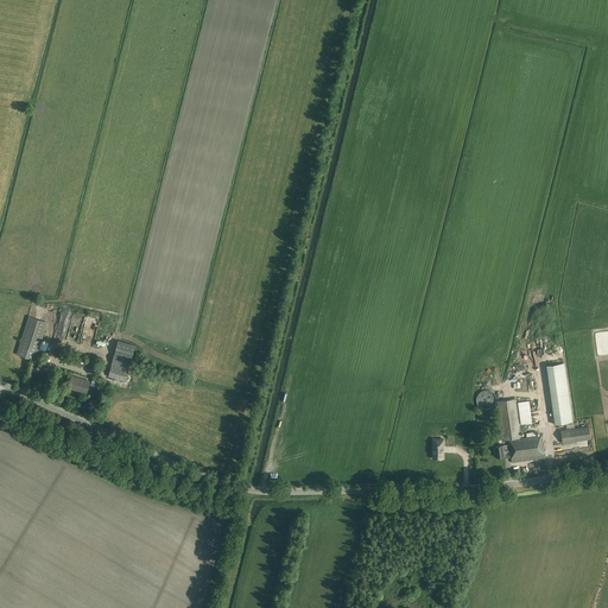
[(75,331),(82,315),(75,312),(65,337),(73,340),(76,333),(75,331)]
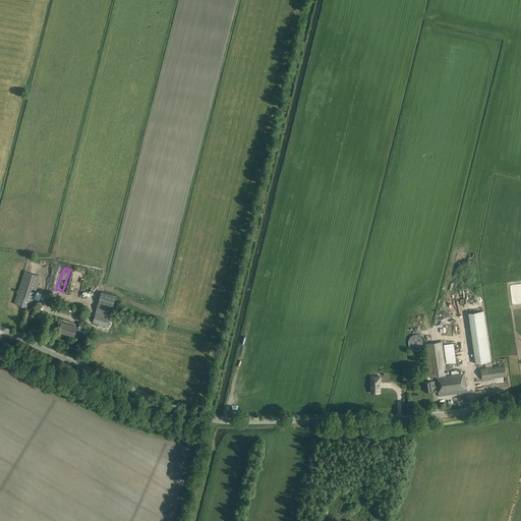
[(33,309),(35,302),(32,301),(40,276),(23,271),(13,303),(33,309)]
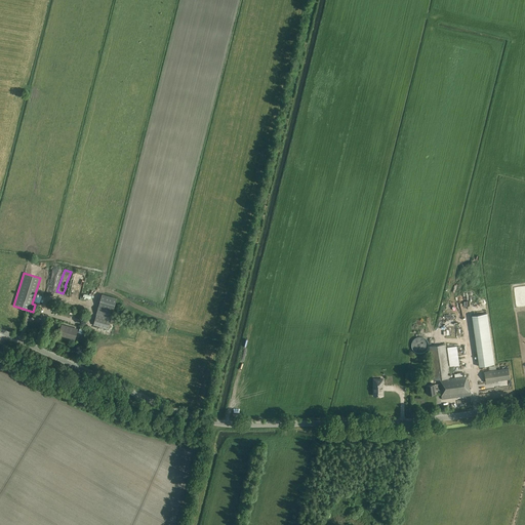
[(109,329),(117,298),(103,294),(93,325),(109,329)]
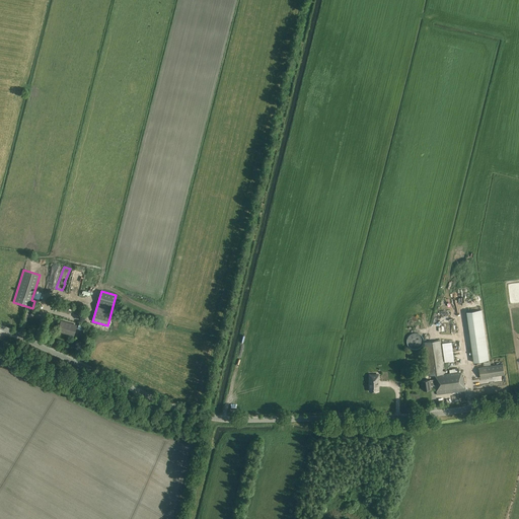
[(460,315),(462,323),(473,321),(473,322),(490,319),(489,311),(463,315),(460,315)]
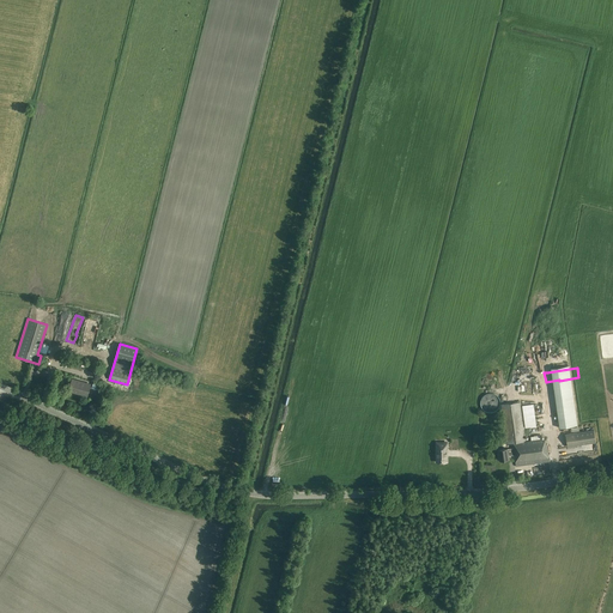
[(87,399),(90,387),(78,383),(78,382),(72,380),(68,392),(79,394),(78,395),(87,399)]
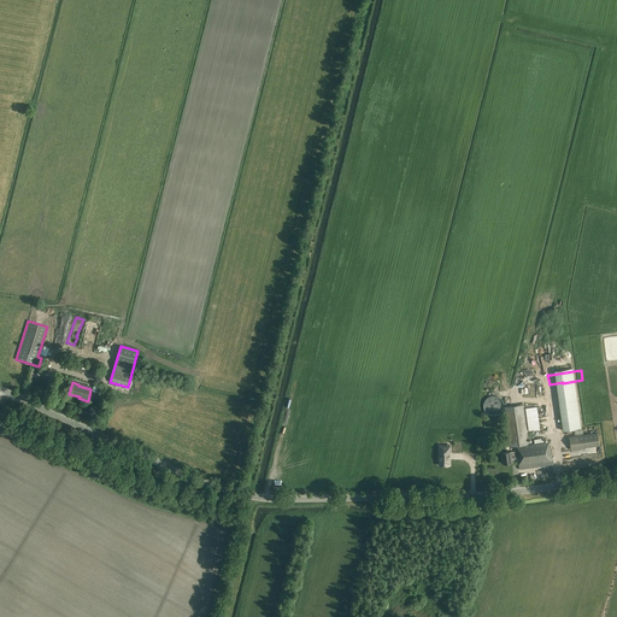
[(491,416),(495,416),(500,413),(503,410),(503,405),(501,400),(498,398),(493,397),(488,398),(485,400),(483,405),(483,410),(487,413),(491,416)]
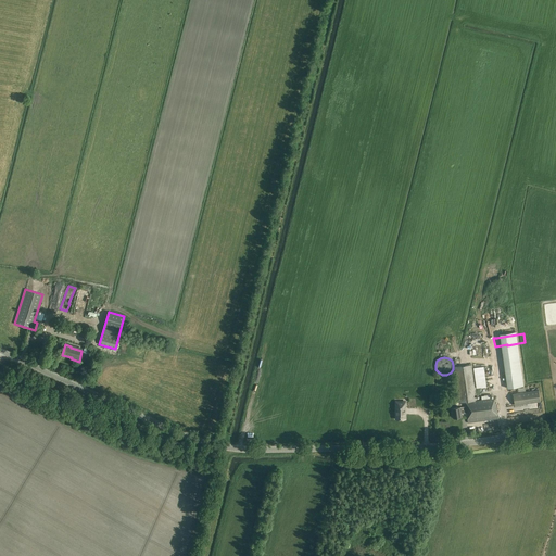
[(468,422),(497,419),(495,403),(494,403),(494,399),(477,401),(471,365),(455,367),(459,403),(465,402),(466,407),(452,408),(453,418),(462,417),(462,414),(466,413),(468,422)]
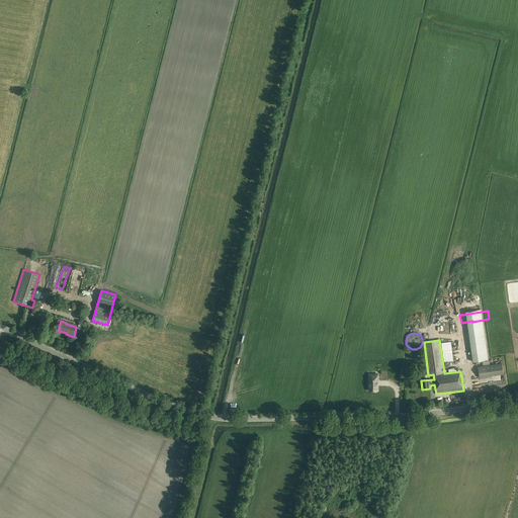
[(450,341),(441,342),(444,361),(453,360),(450,341)]
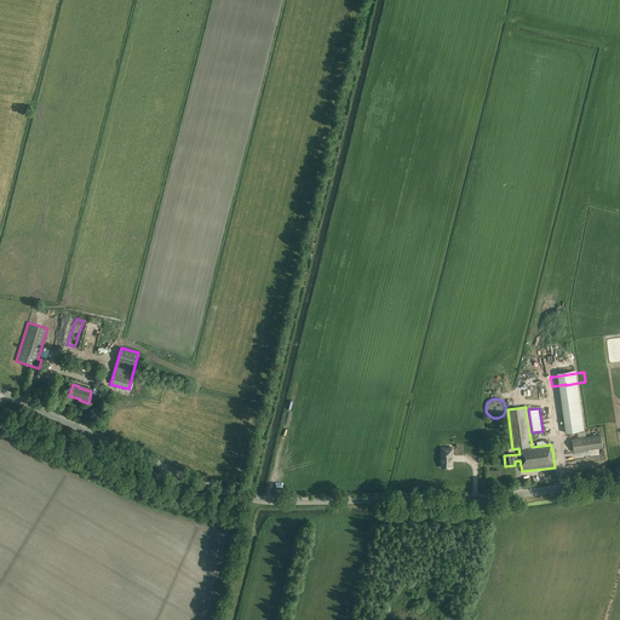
[(574,452),(603,448),(601,435),(572,438),(574,452)]
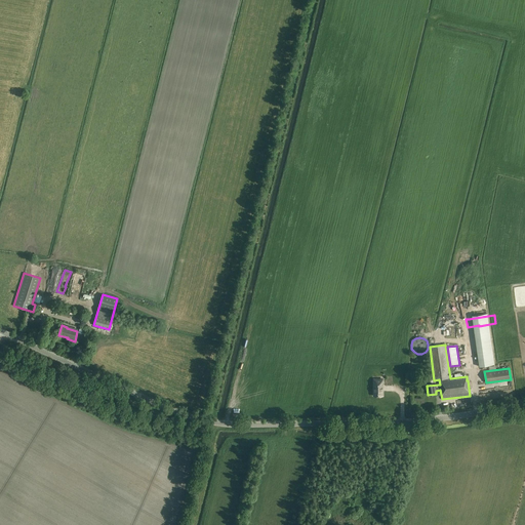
[(373,379),(373,396),(382,396),(382,379),(373,379)]
